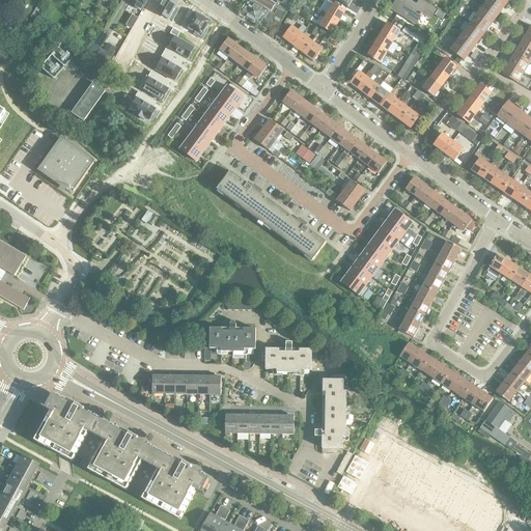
[(36,20),(48,2),(45,0),(20,0),(16,7),(36,20)]
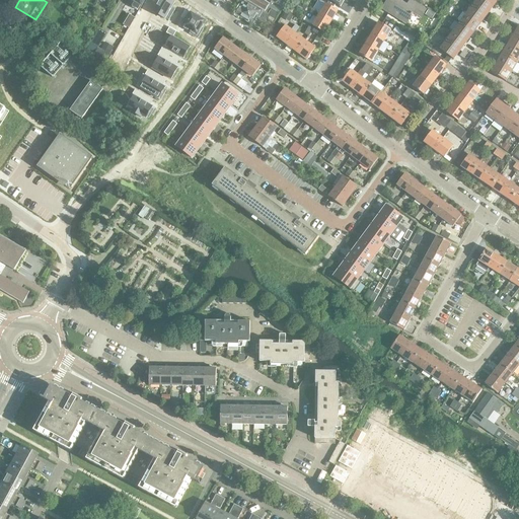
[(132,7),(138,10),(143,0),(132,0),(135,2),(132,7)]
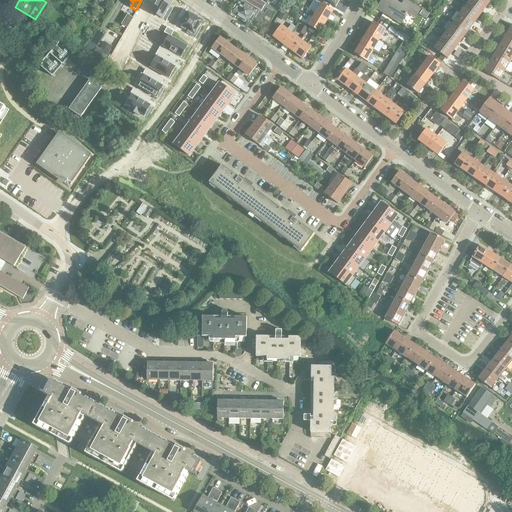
[(167,0),(158,0),(151,12),(162,19),(163,18),(166,20),(172,10),(169,8),(172,2),(167,0)]
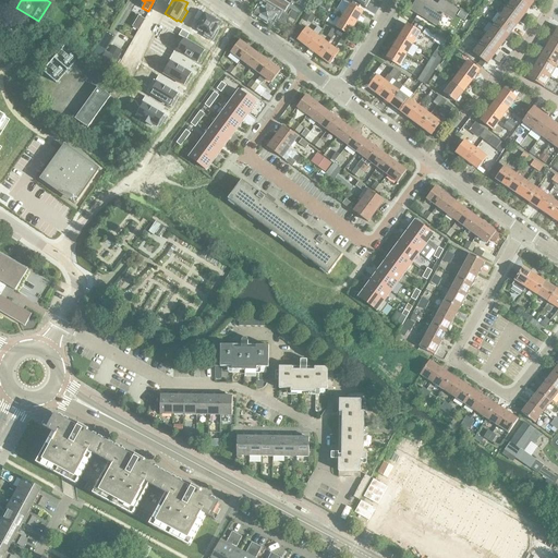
[(292,10),(288,8),(290,4),(282,0),(265,0),(265,1),(264,0),(261,7),(268,11),(273,5),(290,15),(291,12),(292,10)]
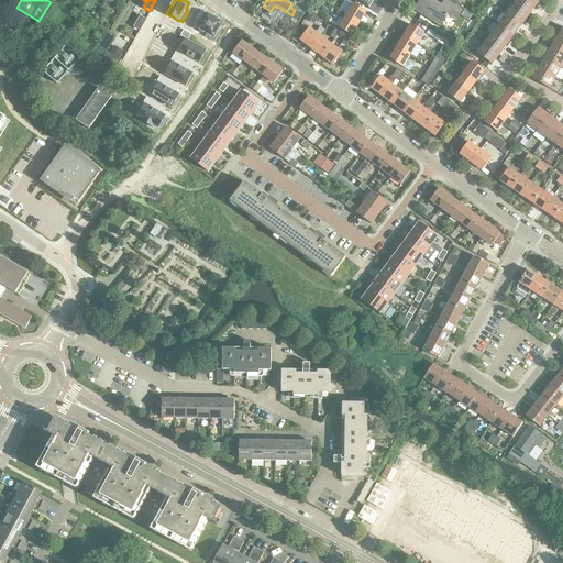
[(285,0),(293,4),(290,8),(295,10),(294,12),(293,15),(289,21),(297,25),(311,0),(285,0)]
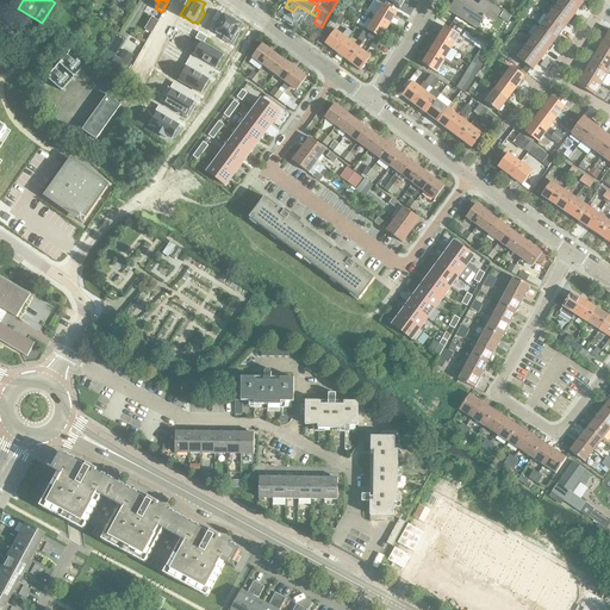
[(374,0),(383,5),(391,10),(394,5),(400,8),(404,0),(374,0)]
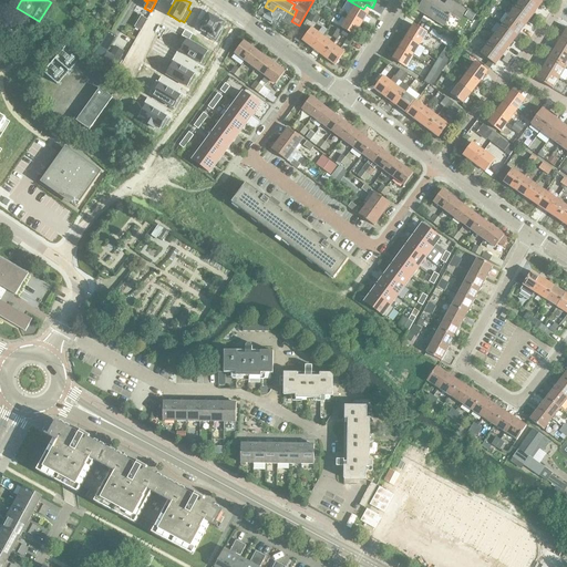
[(460,19),(465,10),(450,0),(447,0),(445,6),(440,2),(440,1),(436,0),(423,0),(418,10),(444,26),(452,14),(460,19)]
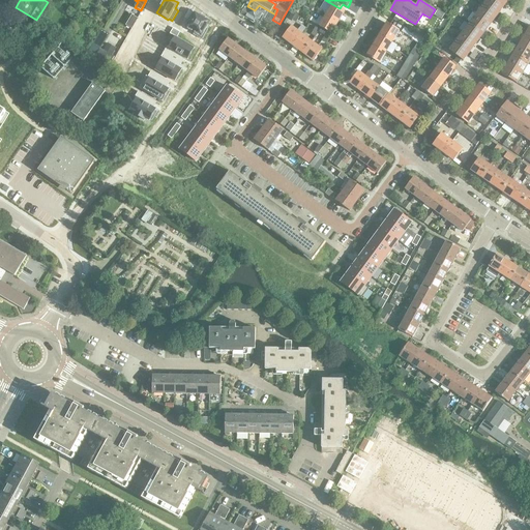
[(486,0),(482,5),(497,16),(503,7),(493,0),(486,0)]
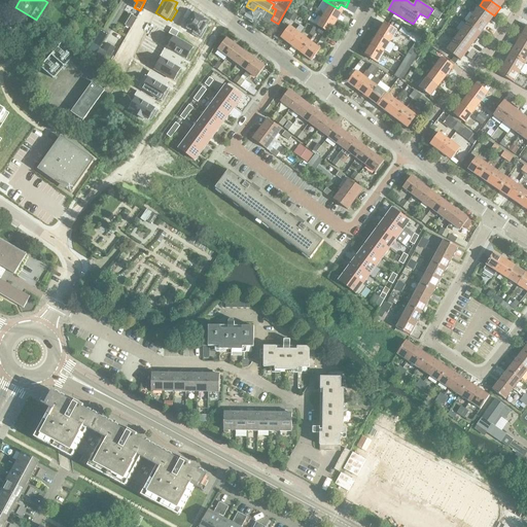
[(330,4),(324,14),(337,23),(343,11),(338,8),(330,4)]
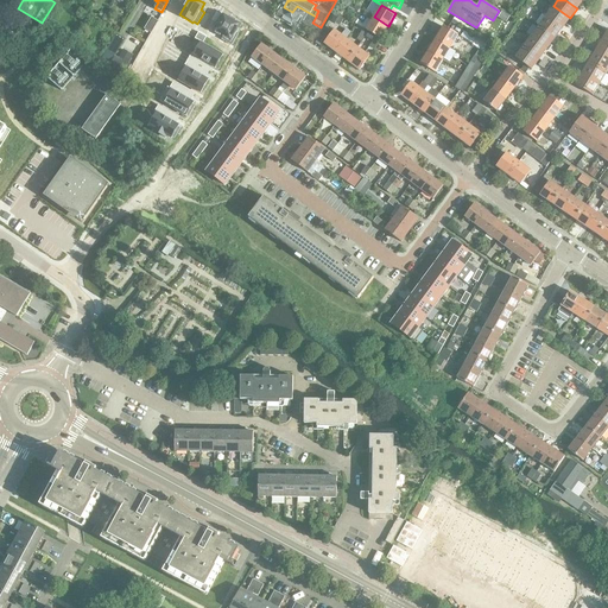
[(312,23),(316,17),(297,6),(292,12),(284,7),(283,8),(282,8),(276,17),(296,29),(304,13),(306,16),(305,17),(309,19),(309,20),(312,23)]
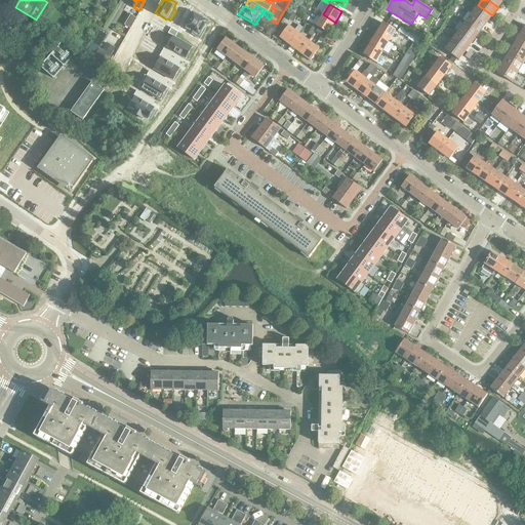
[(294,5),(291,10),(296,13),(299,7),(294,5)]
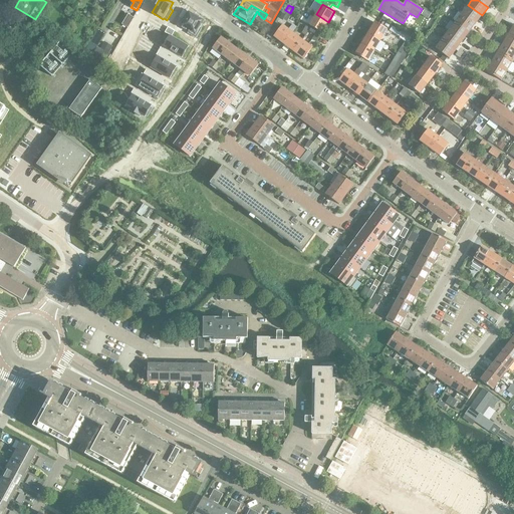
[(462,13),(476,23),(482,15),(468,5),(462,13)]
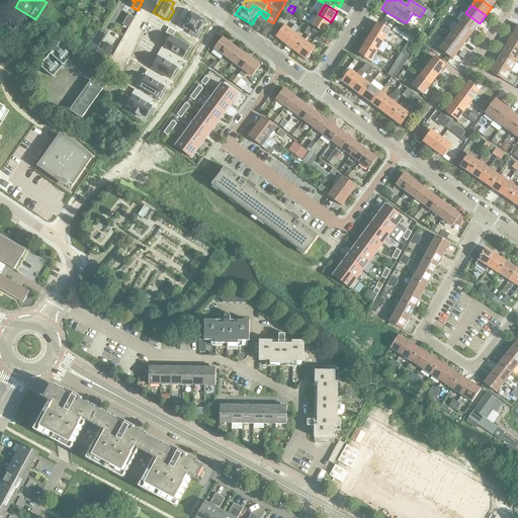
[(289,22),(293,15),(284,10),(280,17),(289,22)]
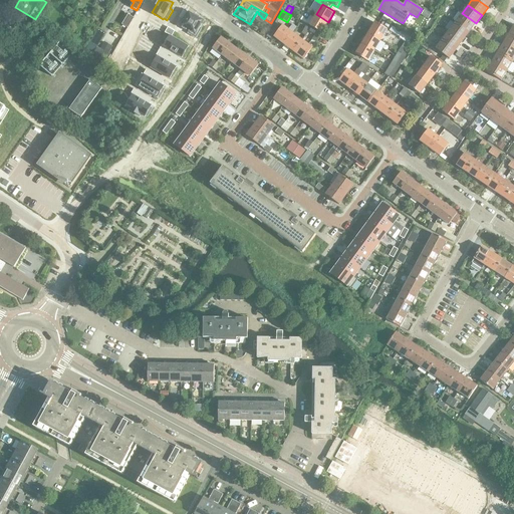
[(189,12),(180,26),(189,31),(188,33),(196,38),(201,29),(199,28),(204,20),(189,12)]
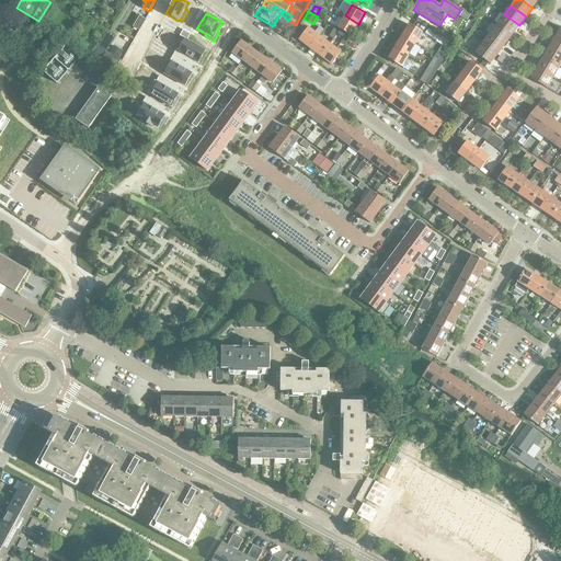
[(138,27),(144,16),(139,14),(135,25),(138,27)]
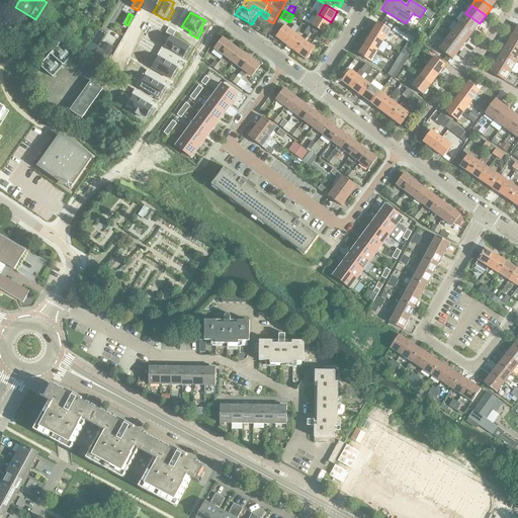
[(459,21),(472,32),(480,23),(465,13),(459,21)]
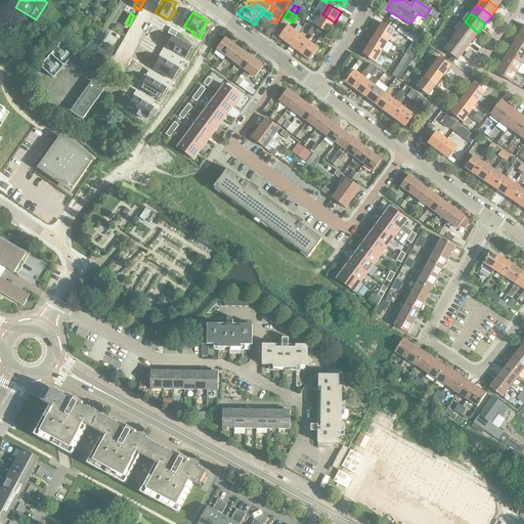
[(335,23),(322,14),(315,26),(328,33),(335,23)]
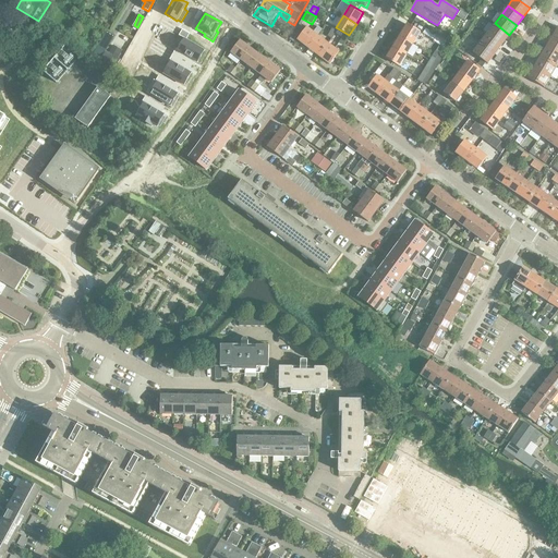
[(487,33),(502,44),(509,35),(495,23),(487,33)]
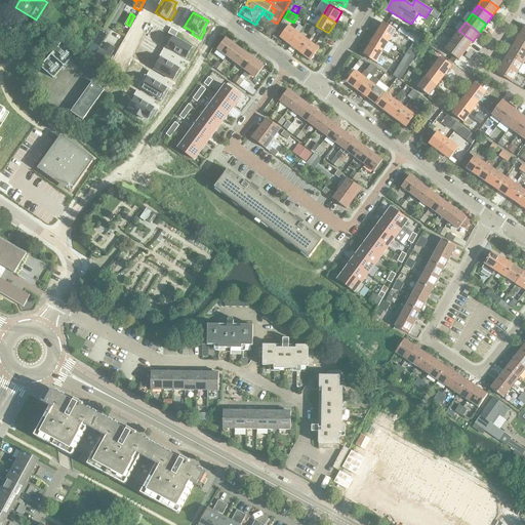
[(395,30),(382,23),(376,34),(389,41),(395,30)]
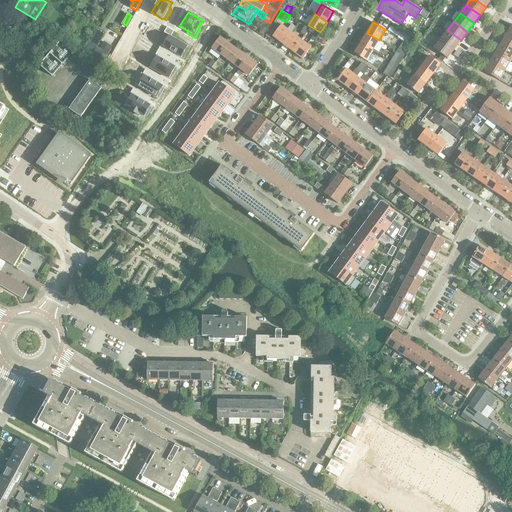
[(273,37),(283,44),(292,33),(292,32),(295,28),(291,24),(287,29),(282,25),(280,28),(273,23),(271,27),(277,31),(273,37)]
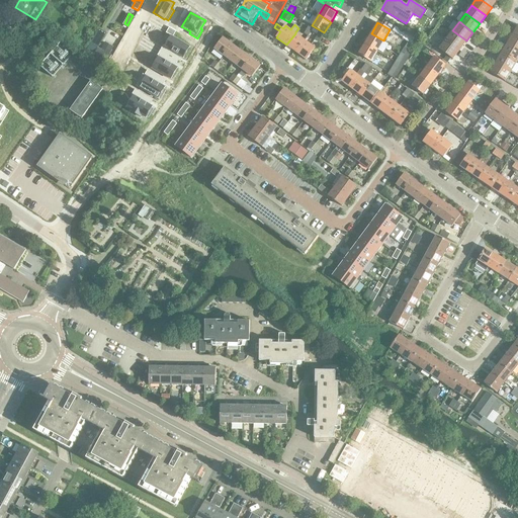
[(517,24),(515,30),(508,26),(506,30),(517,37),(517,24)]
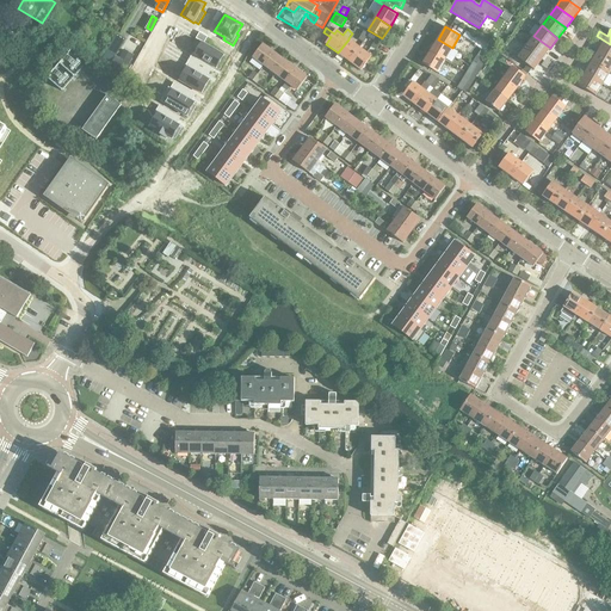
[(364,43),(369,34),(364,30),(358,39),(364,43)]
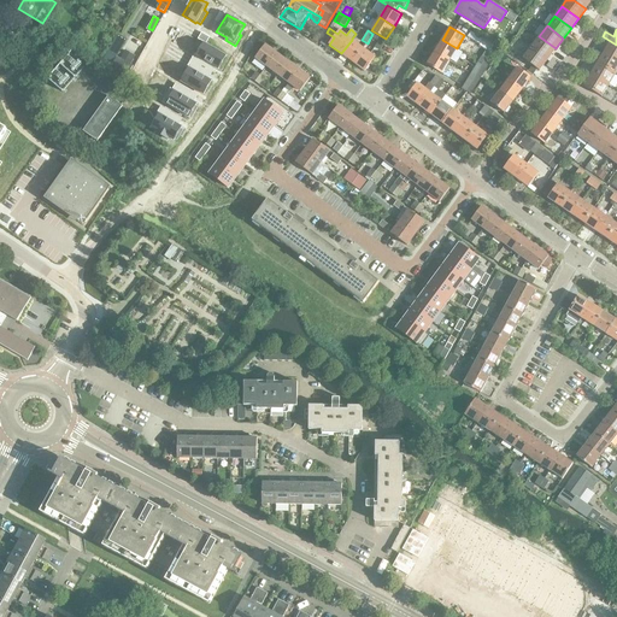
[(128,40),(118,34),(98,69),(146,98),(157,80),(117,57),(128,40)]
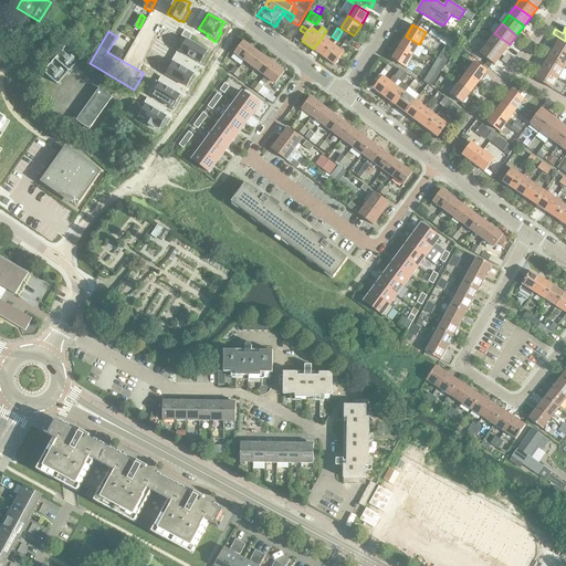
[(488,43),(502,55),(510,44),(494,33),(488,43)]
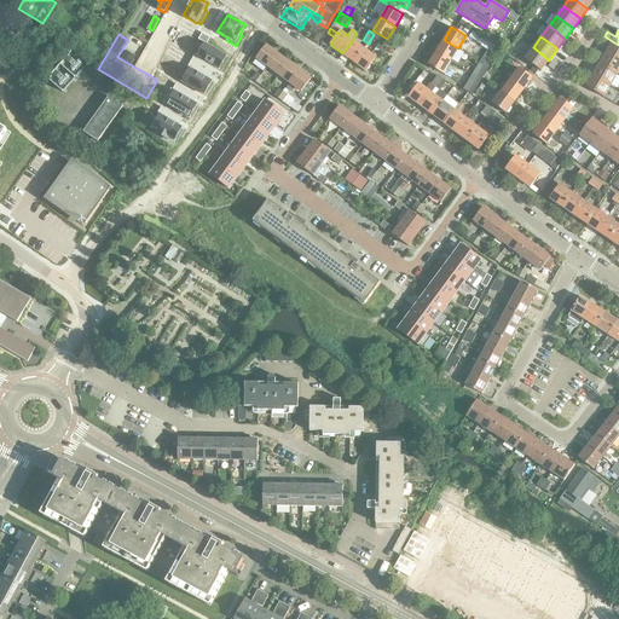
[(602,41),(609,46),(606,52),(618,59),(618,45),(605,36),(602,41)]
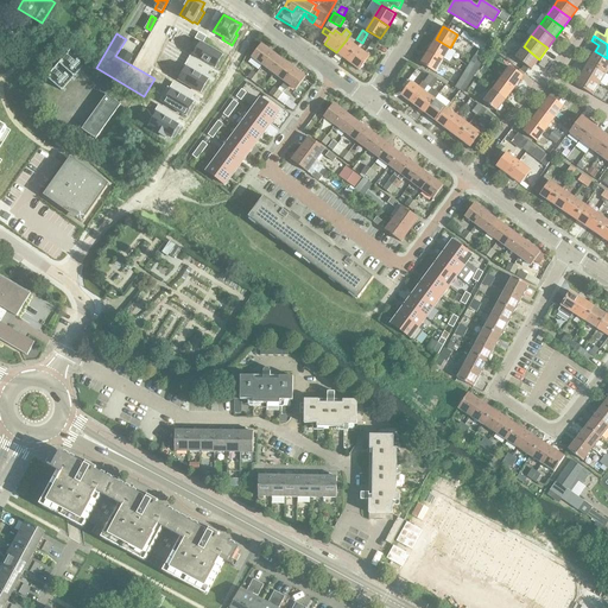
[(359,48),(348,61),(359,70),(369,56),(379,40),(374,38),(368,46),(366,52),(359,48)]
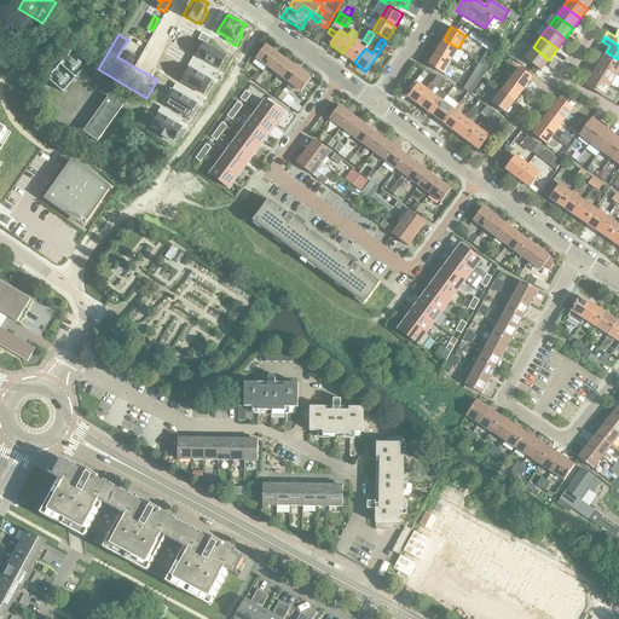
[(354,62),(365,48),(353,40),(342,53),(354,62)]
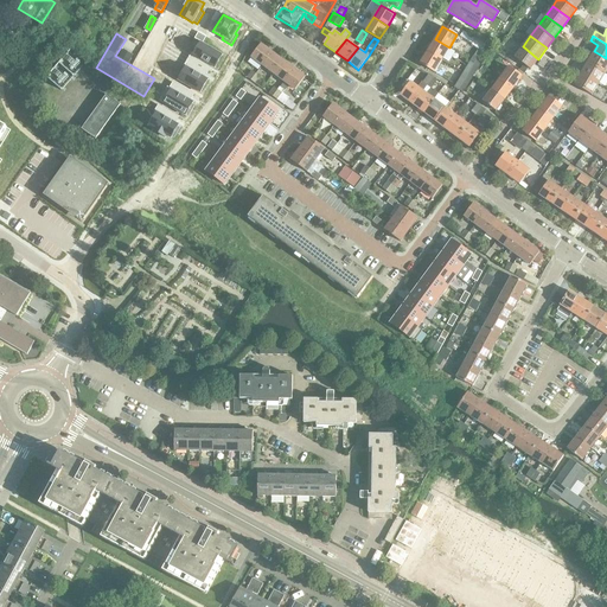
[(428,51),(442,59),(449,48),(435,39),(428,51)]
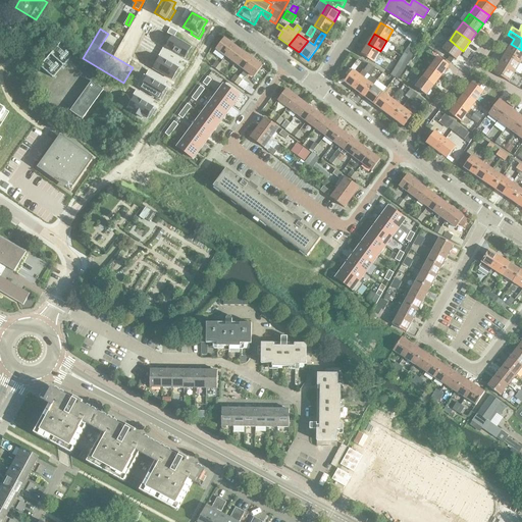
[(164,47),(161,52),(176,61),(179,56),(185,59),(191,48),(172,37),(166,48),(164,47)]
